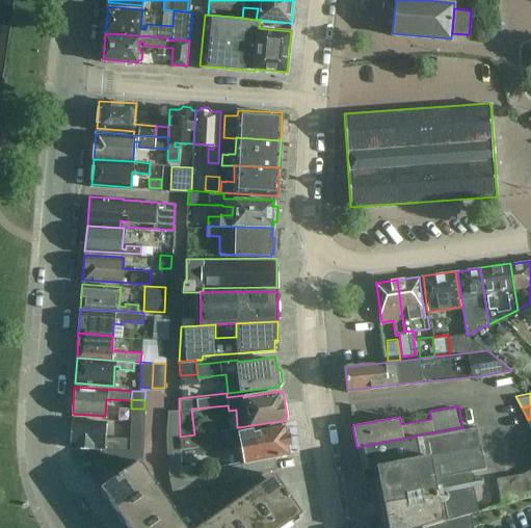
[(130,417),(143,418),(144,408),(131,408),(130,417)]
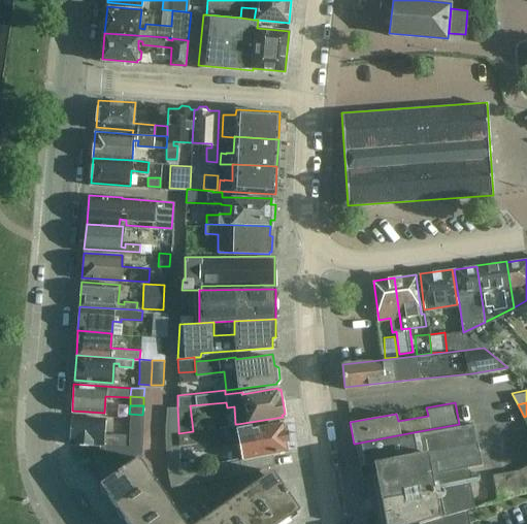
[(165,428),(178,428),(177,406),(164,406),(165,428)]
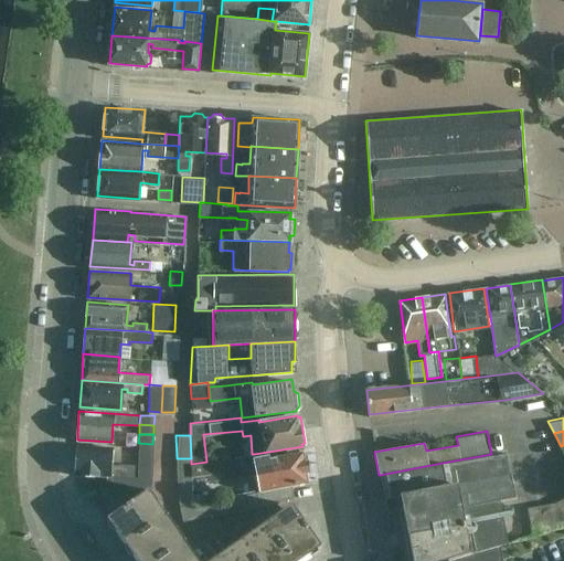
[(152,454),(152,444),(138,443),(138,453),(152,454)]
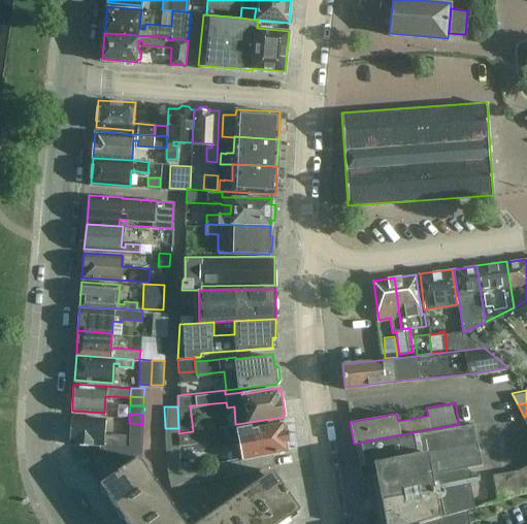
[(111,434),(104,433),(105,418),(72,416),(70,443),(102,444),(101,456),(114,457),(122,467),(139,456),(140,455),(140,450),(128,449),(128,440),(128,434),(111,433),(111,434)]
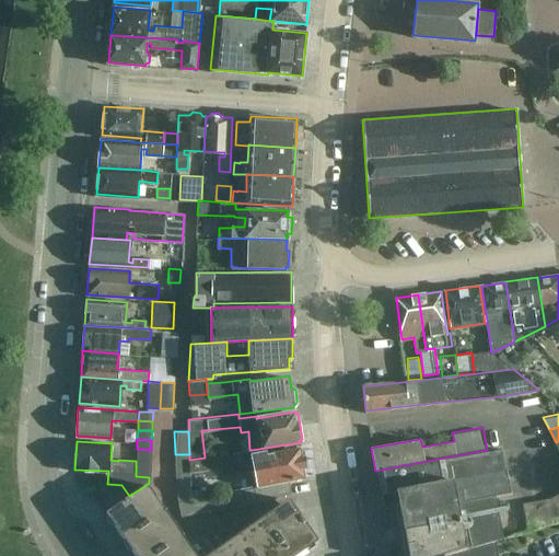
[(249,450),(210,456),(205,458),(189,460),(189,463),(189,472),(211,467),(253,461),(257,487),(267,485),(289,481),(303,477),(302,468),(307,467),(305,456),(301,458),(300,448),(267,454),(267,451),(252,453),(252,450),(249,450)]
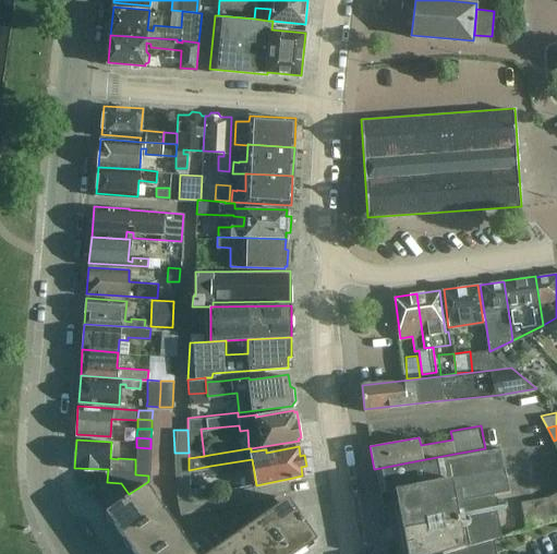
[(501,534),(494,492),(509,490),(500,446),(485,448),(455,454),(425,459),(375,469),(382,505),(394,503),(403,553),(432,553),(468,543),(494,536),(501,534)]
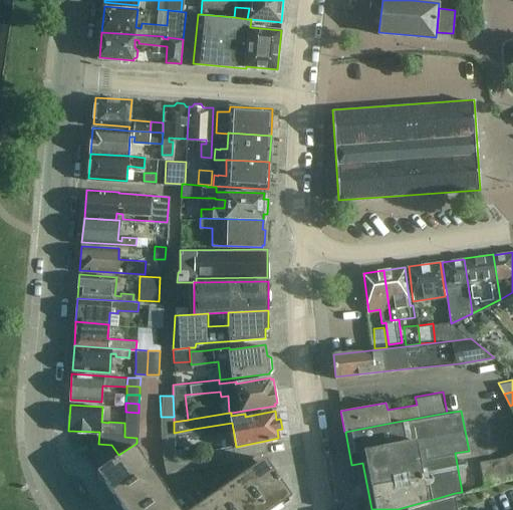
[(138,421),(139,413),(125,412),(124,420),(138,421)]
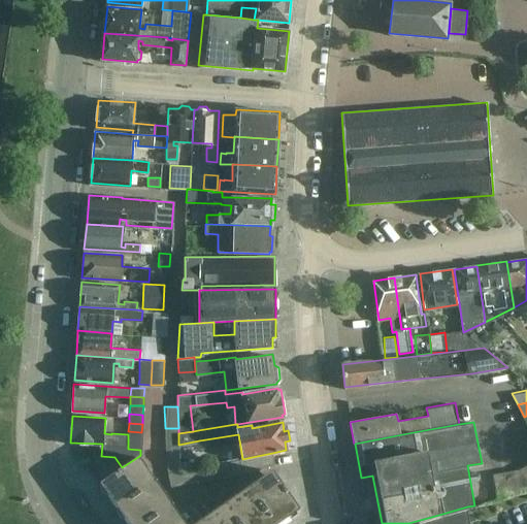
[(165,436),(178,436),(178,433),(178,428),(165,428),(165,436)]
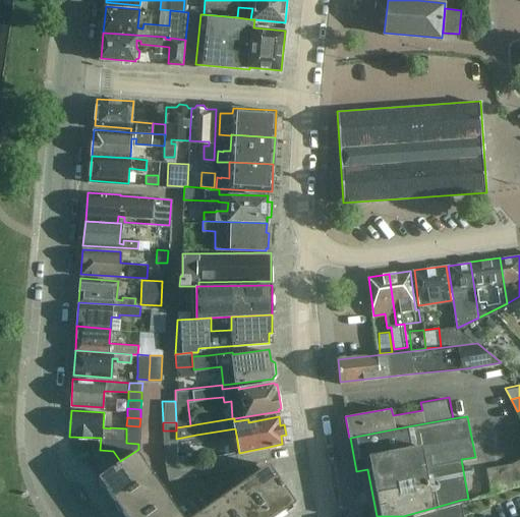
[(126,435),(139,436),(139,426),(126,425),(126,428),(126,435)]
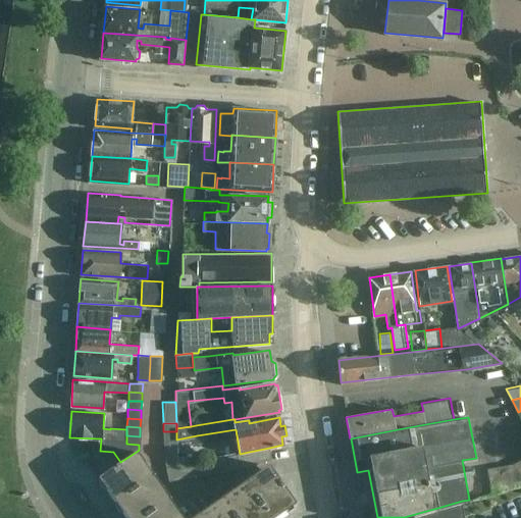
[(163,439),(176,439),(176,431),(163,431),(163,439)]
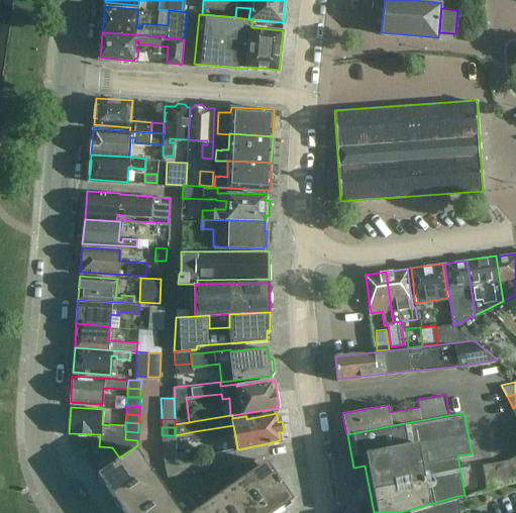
[(137,440),(138,432),(125,431),(125,439),(137,440)]
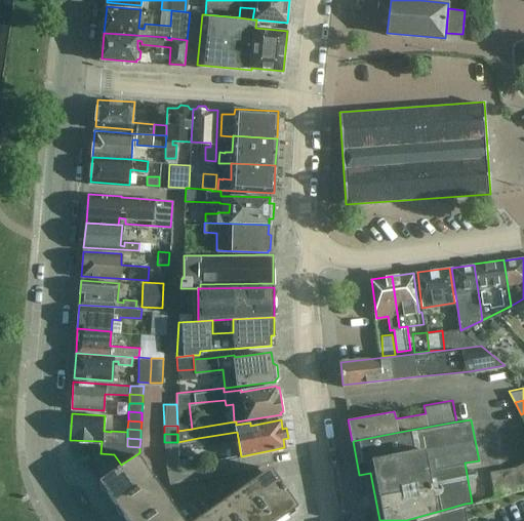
[(164,450),(177,450),(177,442),(164,442),(164,450)]
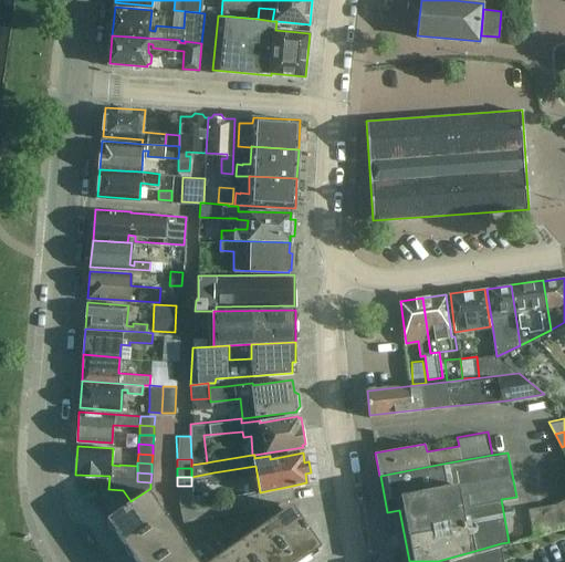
[(177,495),(192,495),(191,486),(177,486),(177,495)]
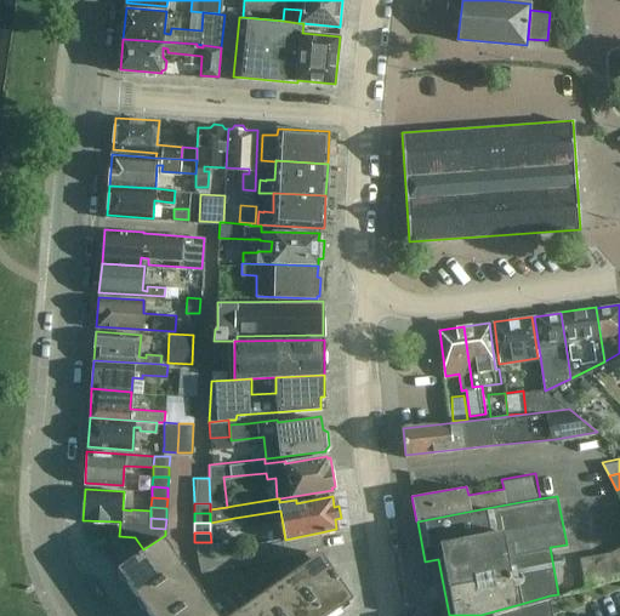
[(296,537),(300,553),(323,549),(323,545),(320,532),(296,537)]
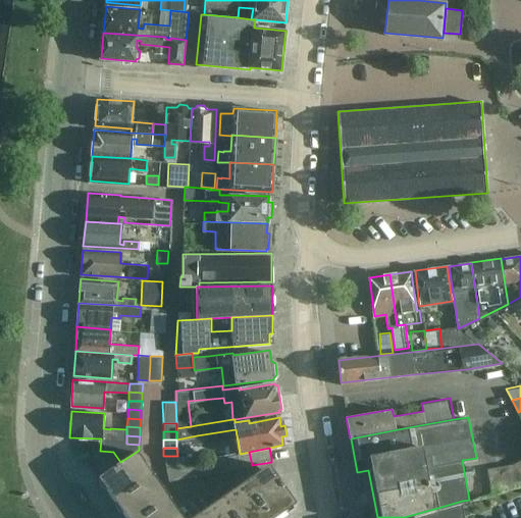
[(202,517),(176,517),(134,455),(139,452),(138,451),(120,462),(99,477),(126,517),(273,517),(296,503),(273,469),(202,517)]
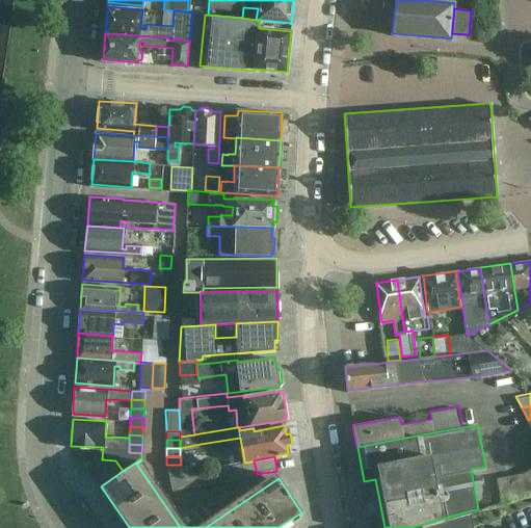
[(254,460),(245,463),(247,476),(257,474),(254,460)]
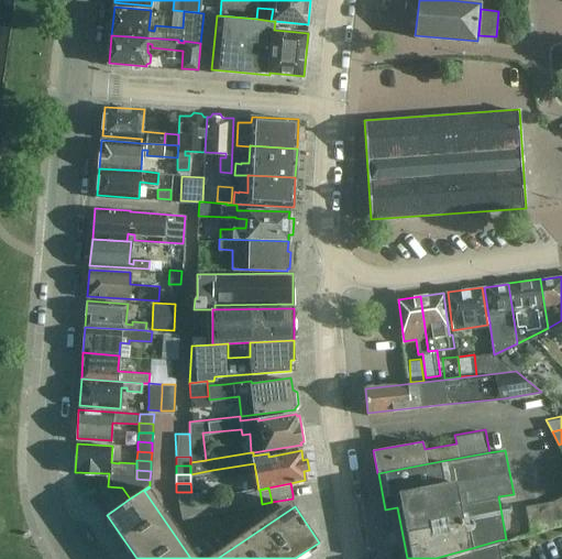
[(260,490),(250,491),(252,505),(262,504),(260,490)]
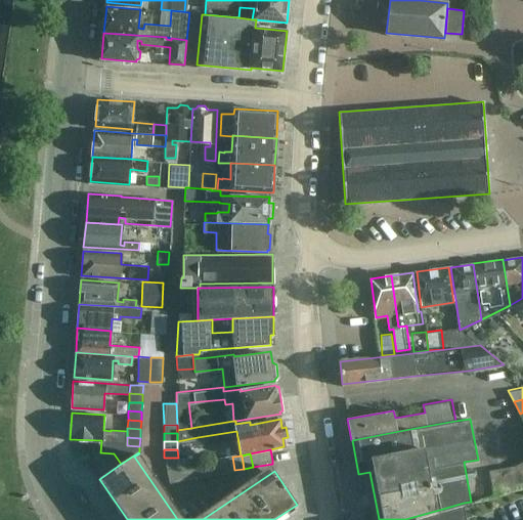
[(234,470),(232,457),(223,459),(225,472),(234,470)]
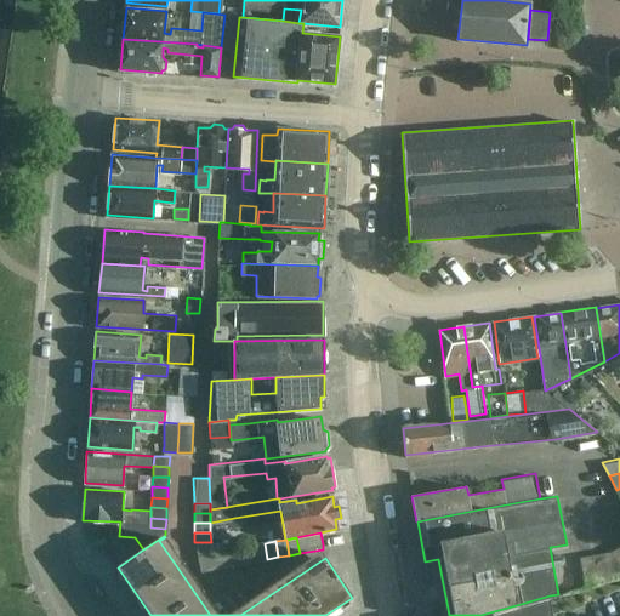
[(194,542),(199,571),(214,569),(211,554),(211,542),(194,542)]
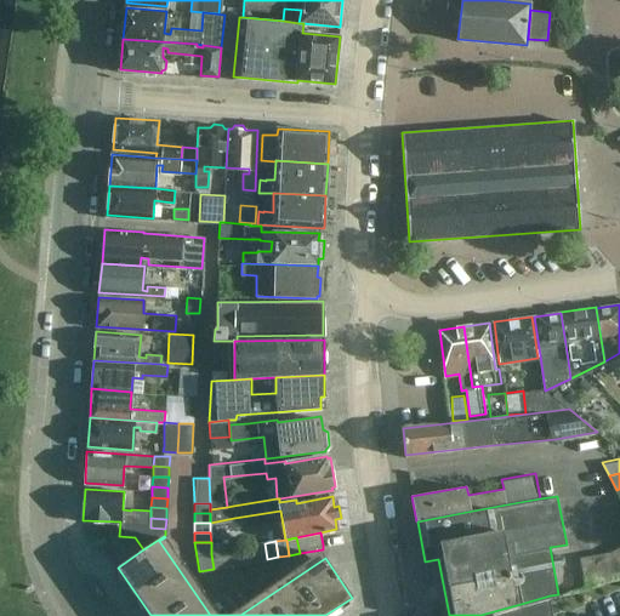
[(267,559),(265,543),(254,546),(256,560),(267,559)]
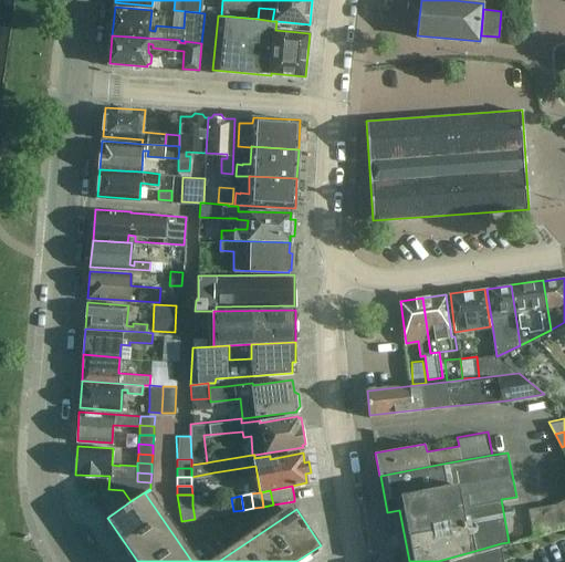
[(231,498),(221,500),(225,513),(233,511),(231,498)]
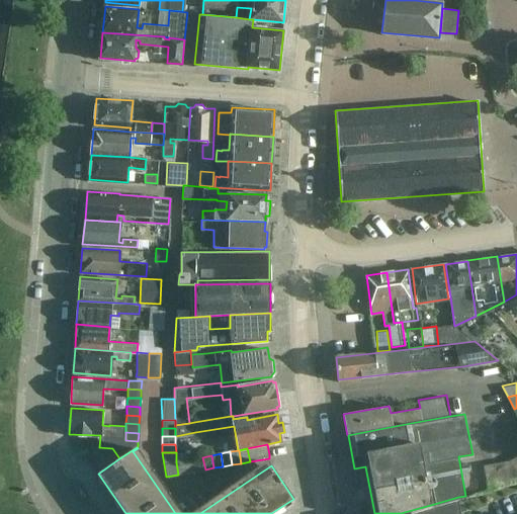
[(202,457),(193,459),(196,472),(205,469),(202,457)]
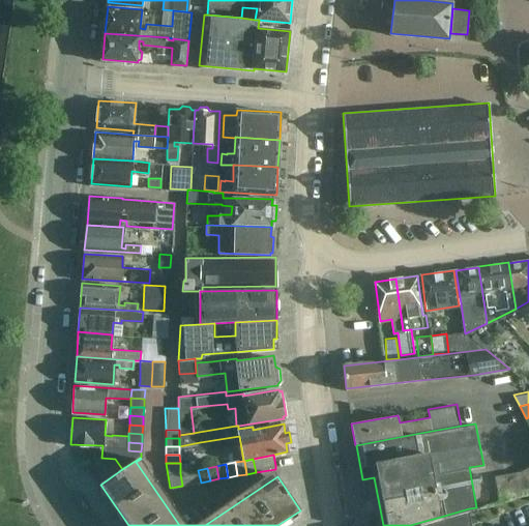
[(507,472),(515,496),(528,492),(528,488),(521,469),(507,472)]
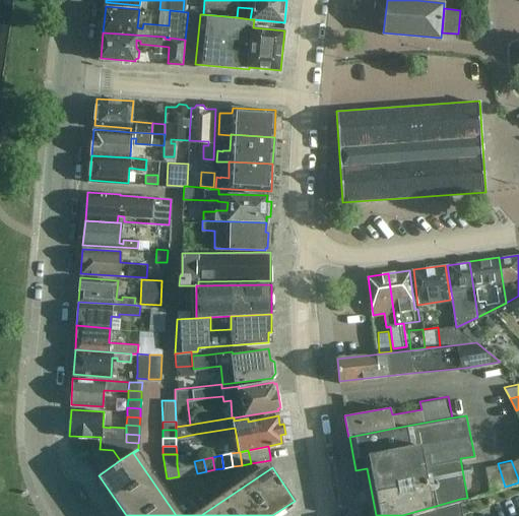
[(194,461),(186,462),(188,474),(197,473),(194,461)]
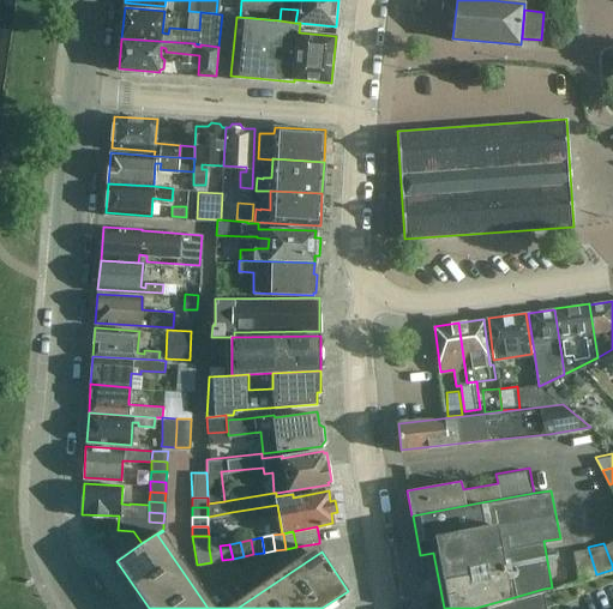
[(220,546),(209,548),(211,562),(222,560),(220,546)]
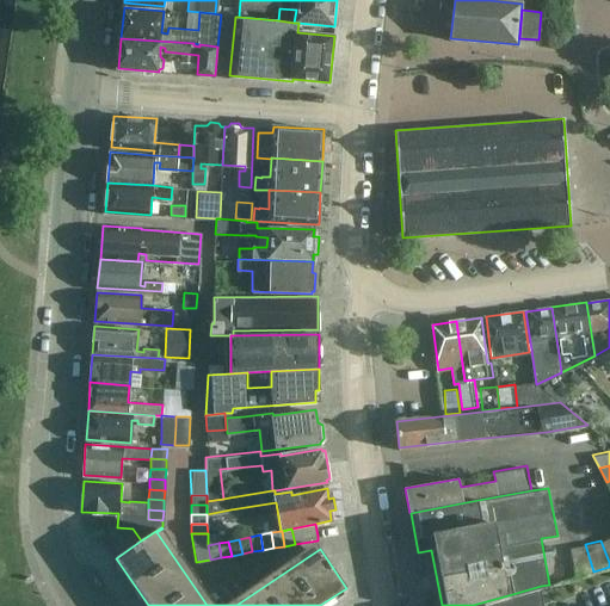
[(575,576),(593,572),(585,544),(570,546),(575,576)]
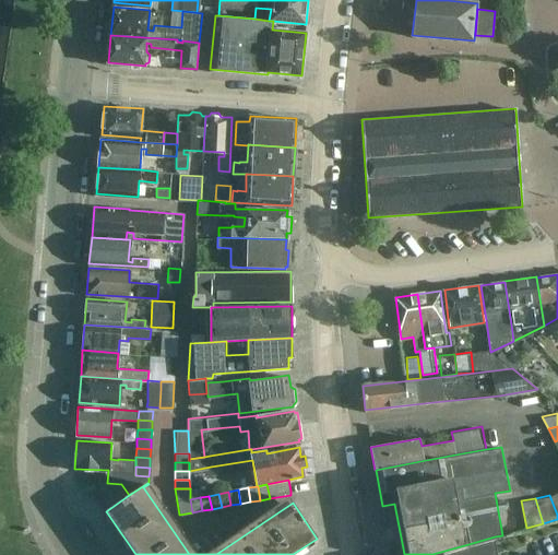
[(497,554),(495,536),(469,544),(432,554),(497,554)]
